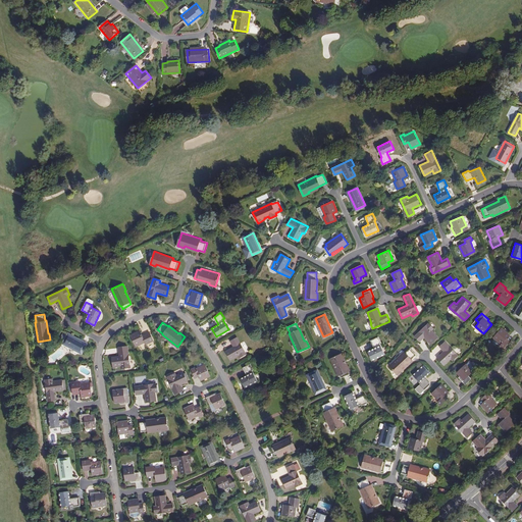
[(428,323),(414,335),(419,342),(424,337),(430,345),(437,337),(431,330),(433,328),(428,323)]
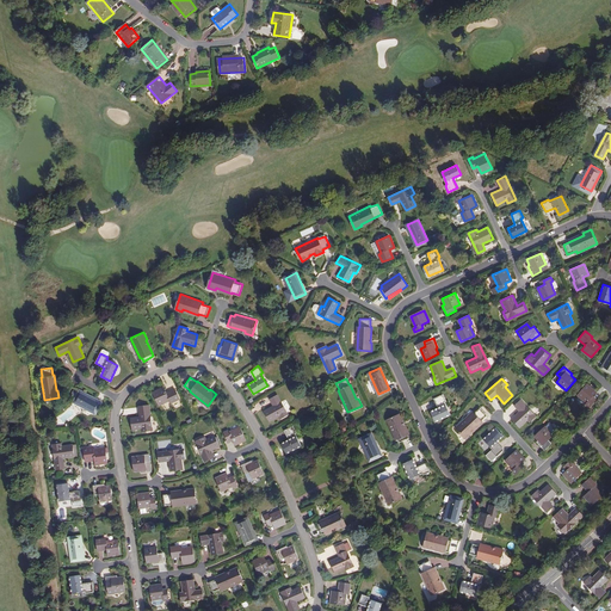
[(198,380),(197,381),(209,390),(210,389),(198,380)]
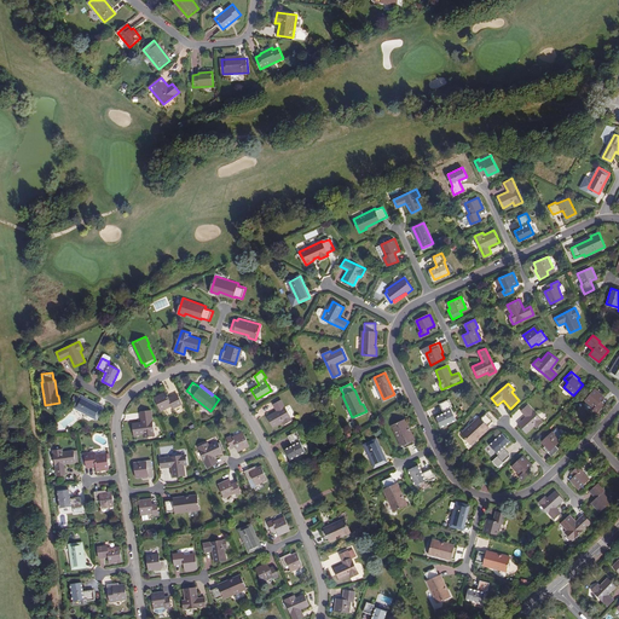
[(586,399),(595,408),(594,410),(597,412),(603,405),(600,403),(605,397),(595,388),(586,399)]
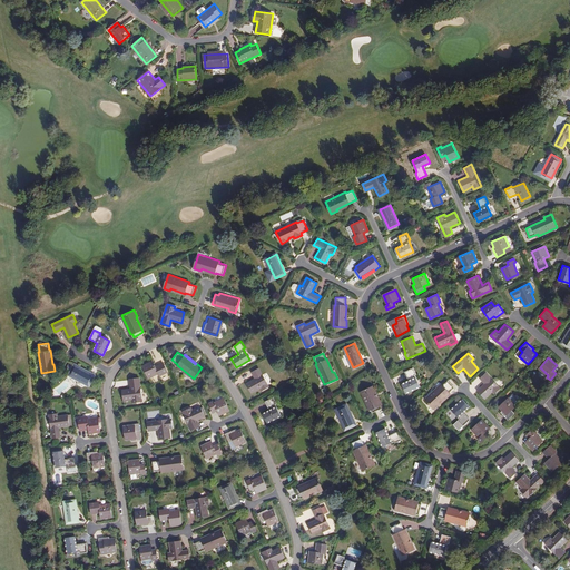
[(153,360),(143,365),(148,377),(159,373),(159,375),(167,371),(164,362),(155,365),(153,360)]
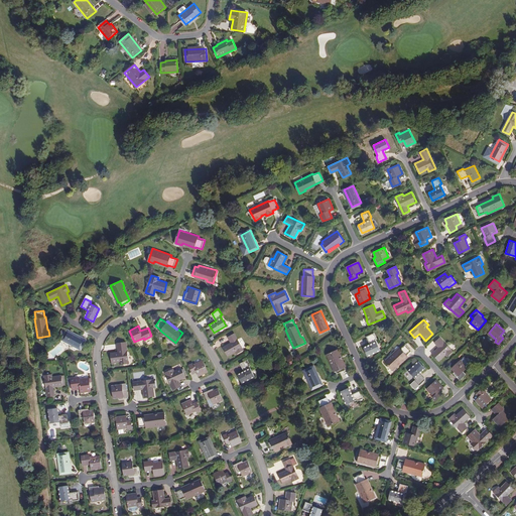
[(68,331),(62,339),(80,348),(85,340),(68,331)]
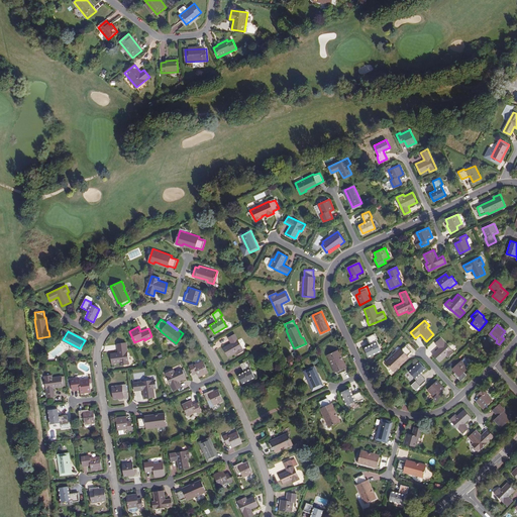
[(232,342),(223,347),(228,356),(236,351),(238,353),(244,350),(235,333),(229,337),(232,342)]
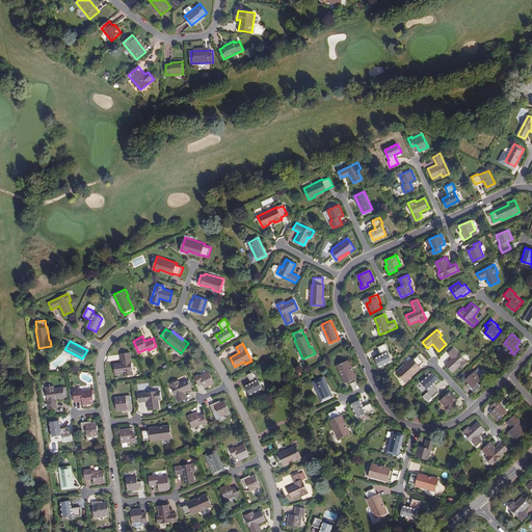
[(387,343),(379,347),(382,355),(376,358),(380,367),(393,361),(388,350),(390,349),(387,343)]
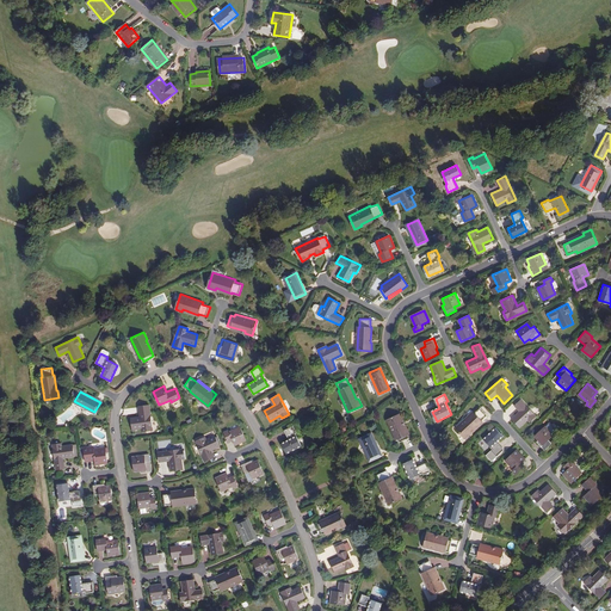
[(520,400),(514,406),(519,411),(512,418),(519,427),(528,420),(530,421),(536,415),(520,400)]
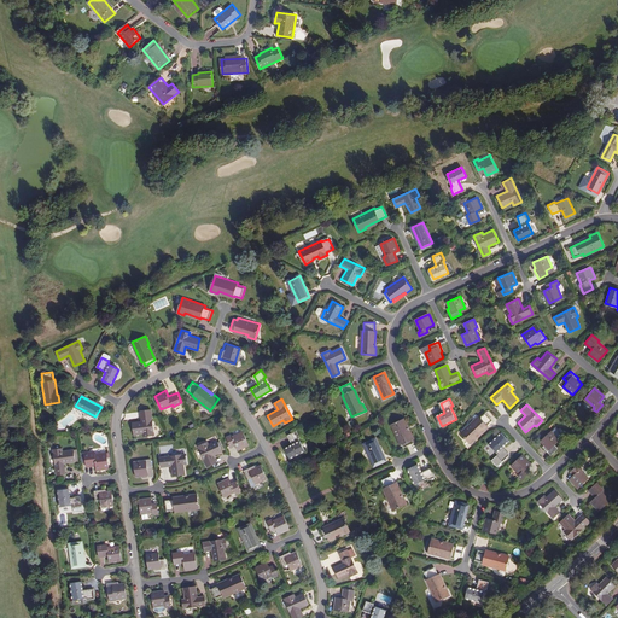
[(144,421),(133,423),(135,435),(146,433),(146,436),(155,435),(151,409),(143,410),(144,421)]
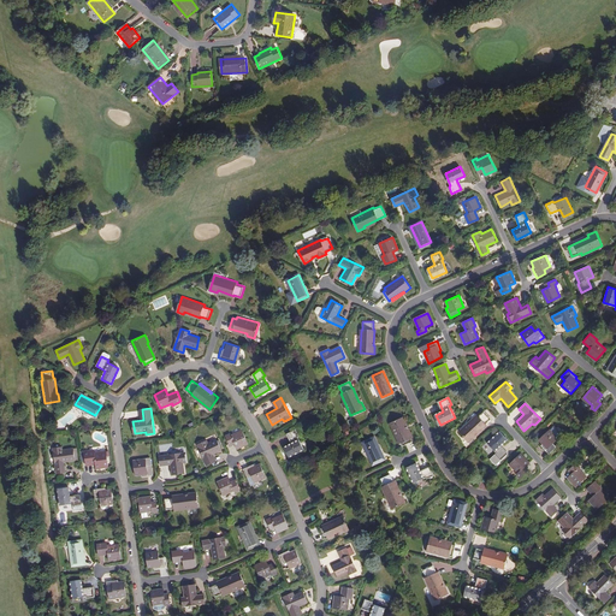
[(473,434),(485,425),(484,424),(490,419),(483,410),(477,416),(475,415),(457,431),(468,442),(474,437),(473,434)]
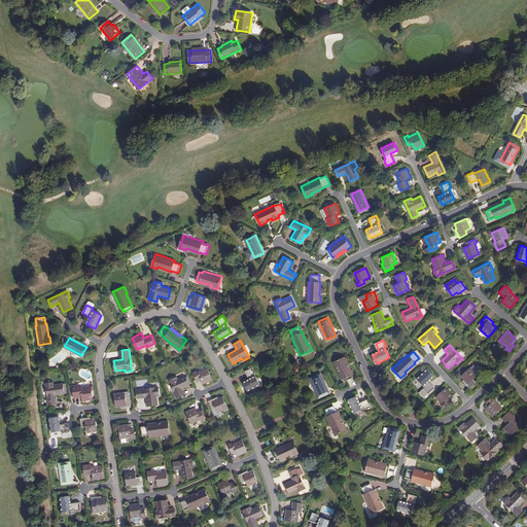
[(347,362),(348,362),(346,356),(334,362),(342,379),(343,379),(344,381),(353,378),(351,375),(352,375),(347,362)]
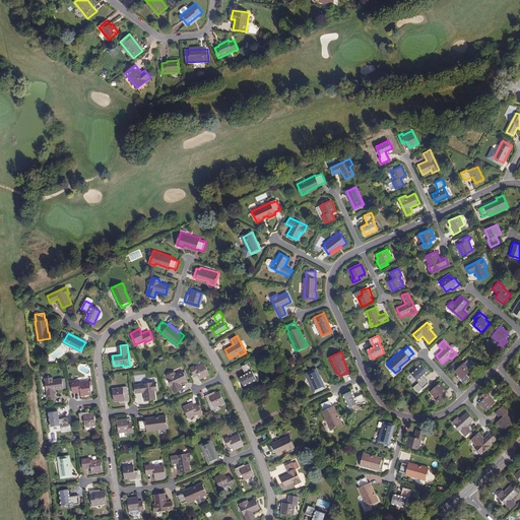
[(410,360),(409,359),(399,367),(400,369),(410,360)]
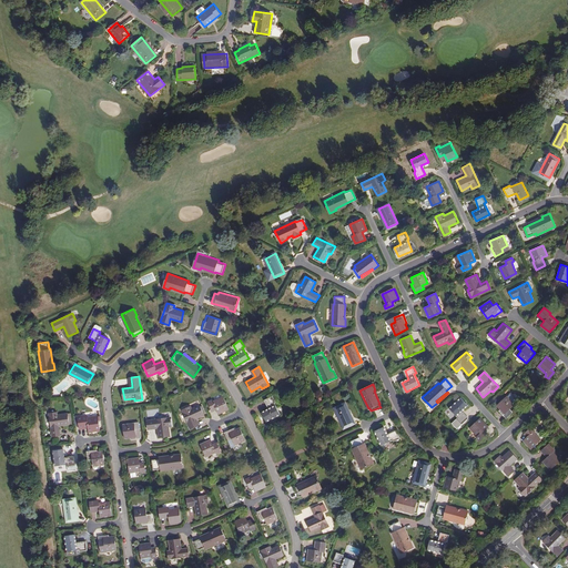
[(507,395),(515,403),(516,402),(516,398),(511,394),(509,394),(507,395)]
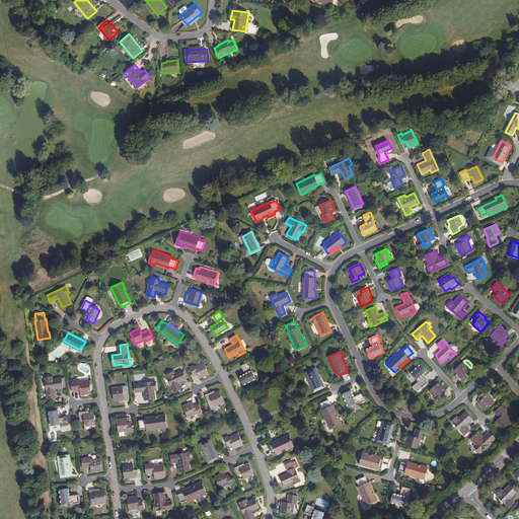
[(250,361),(242,365),(245,372),(239,375),(243,384),(256,377),(251,367),(252,366),(250,361)]
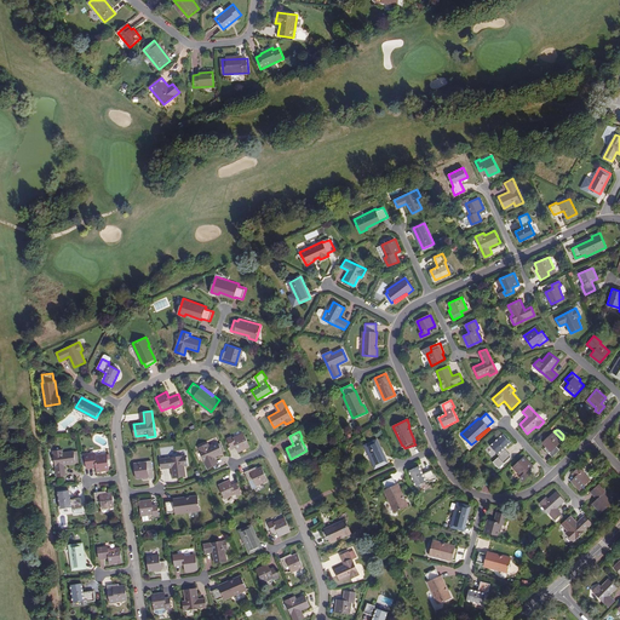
[(562,441),(562,440),(554,431),(543,442),(546,447),(545,448),(554,455),(561,449),(557,446),(562,441)]
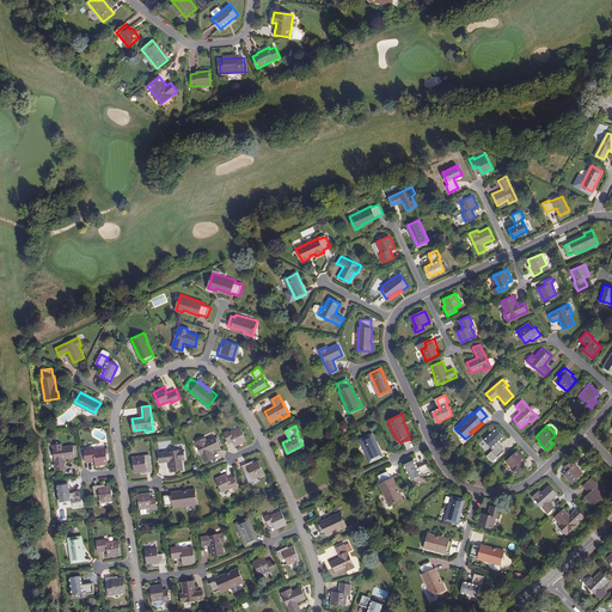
[(228,430),(224,433),(228,442),(232,440),(234,446),(246,441),(240,427),(228,433),(228,430)]
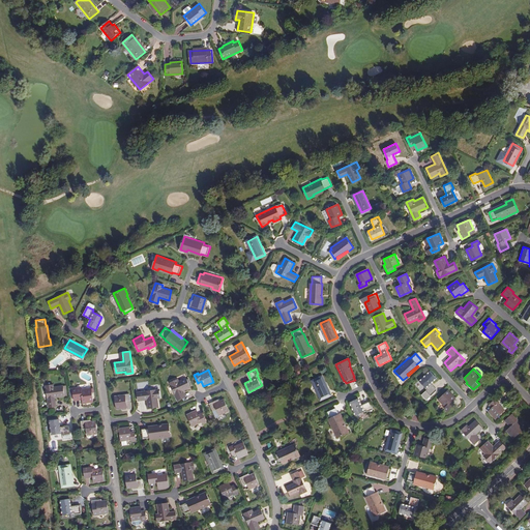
[(430,371),(419,380),(428,389),(425,390),(431,395),(437,389),(431,383),(436,378),(430,371)]
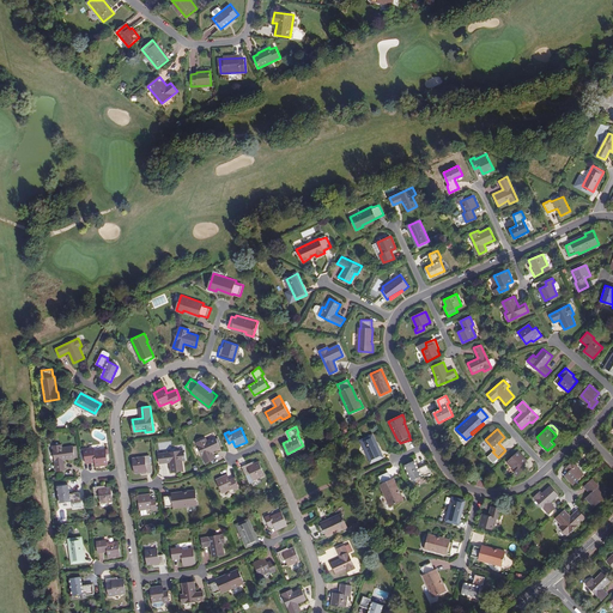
[(372,435),(362,439),(371,461),(382,456),(372,435)]
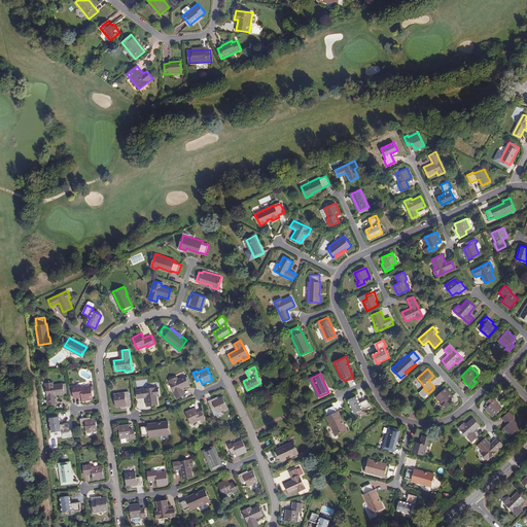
[(175,377),(168,380),(176,397),(183,394),(180,389),(189,385),(184,375),(175,379),(175,377)]
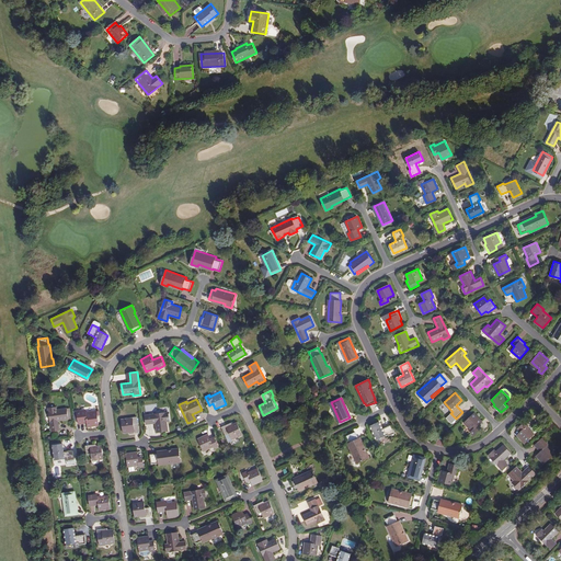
[(56,407),(48,408),(52,431),(59,430),(58,420),(68,419),(67,409),(56,410),(56,407)]
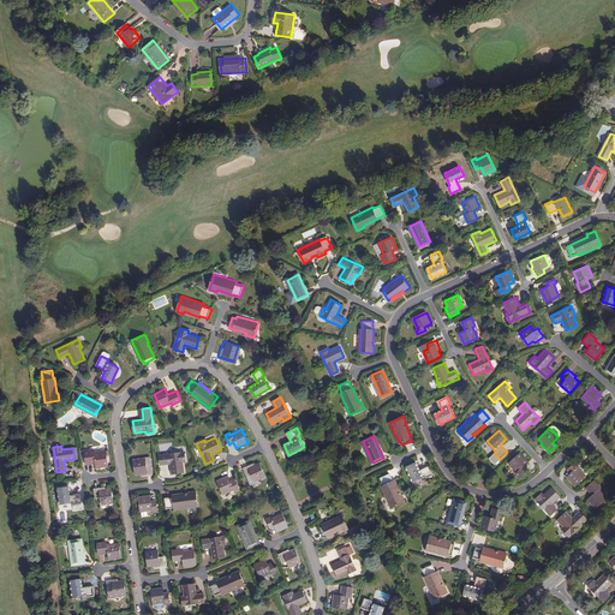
[(94,451),(84,452),(87,463),(95,461),(96,467),(108,466),(106,451),(94,453),(94,451)]
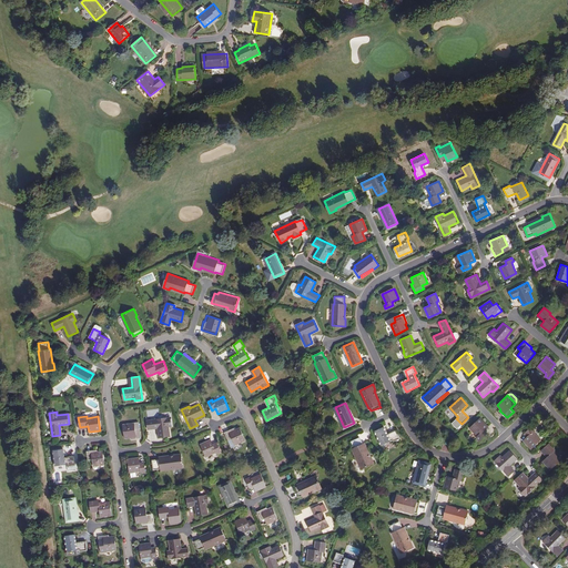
[(170,417),(148,421),(148,428),(158,427),(159,437),(170,436),(169,425),(171,425),(170,417)]
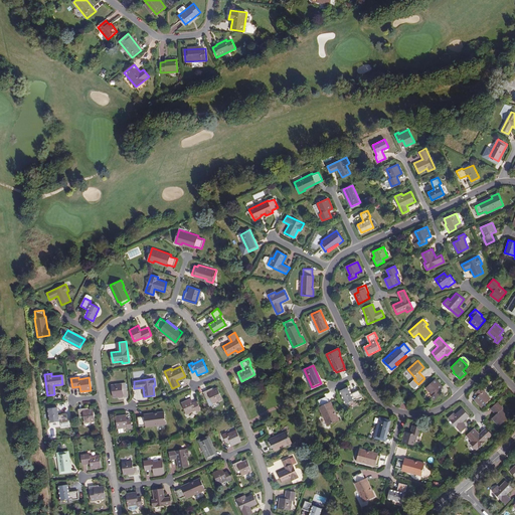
[(435,379),(426,387),(433,394),(432,396),(435,398),(440,393),(438,390),(442,386),(435,379)]
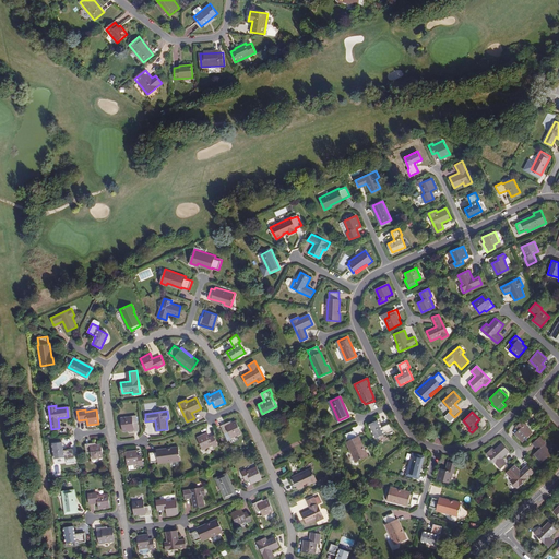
[(132,415),(121,417),(122,430),(129,429),(129,431),(139,430),(138,420),(133,421),(132,415)]
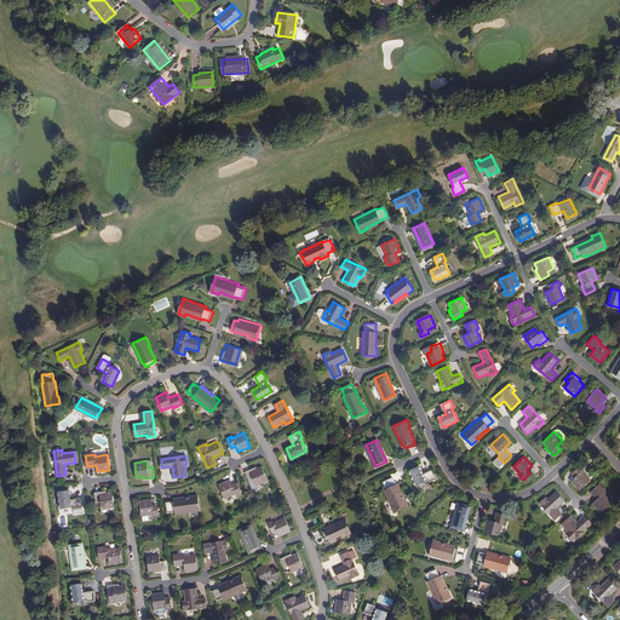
[(419,465),(409,470),(415,484),(429,480),(430,481),(437,478),(432,469),(423,474),(419,465)]
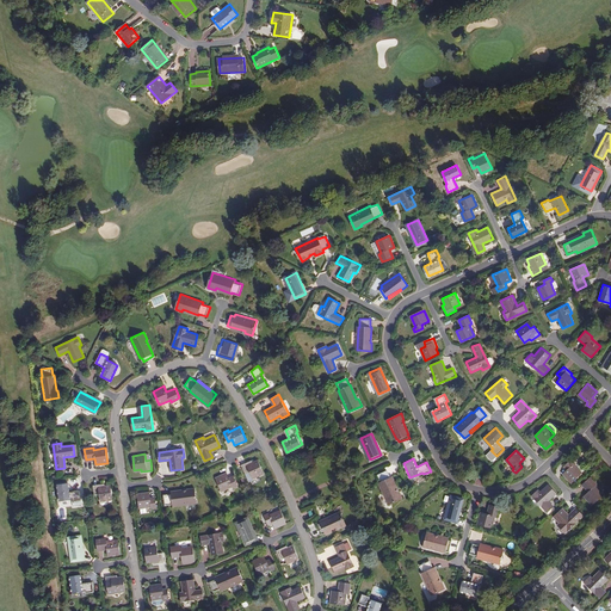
[(568,468),(563,473),(572,482),(581,473),(573,463),(575,462),(572,458),(566,466),(568,468)]
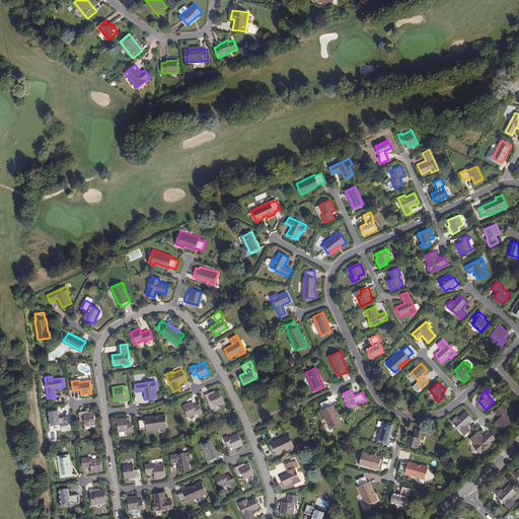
[(213,401),(215,405),(216,406),(225,402),(220,390),(210,395),(209,393),(206,395),(209,403),(213,401)]
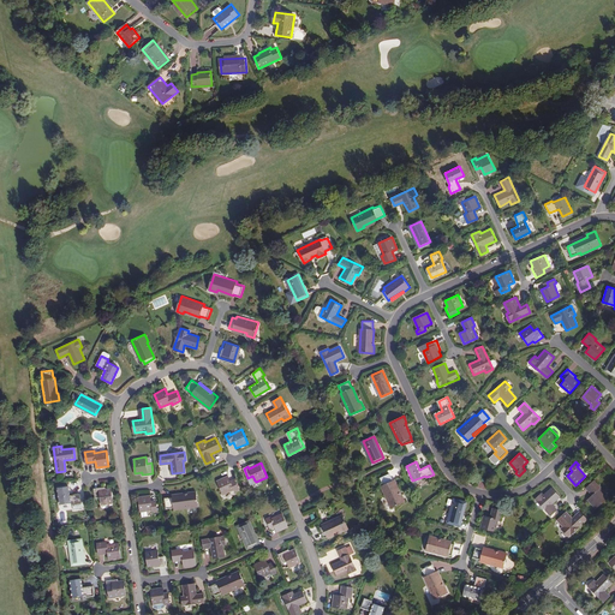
[(400,495),(394,481),(393,481),(389,473),(380,478),(383,485),(381,487),(392,508),(405,501),(402,494),(400,495)]
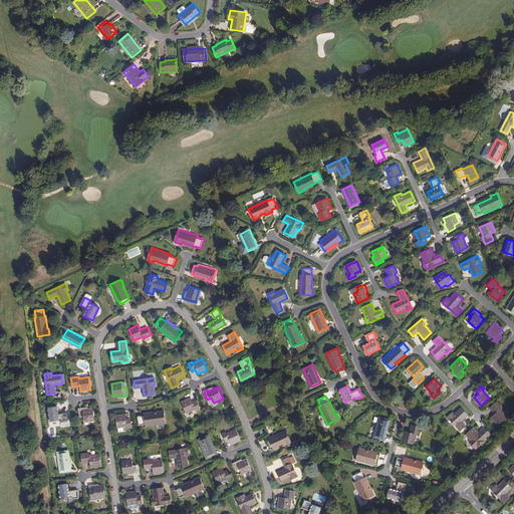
[(190,398),(181,403),(186,414),(196,410),(196,411),(200,410),(197,402),(193,403),(190,398)]
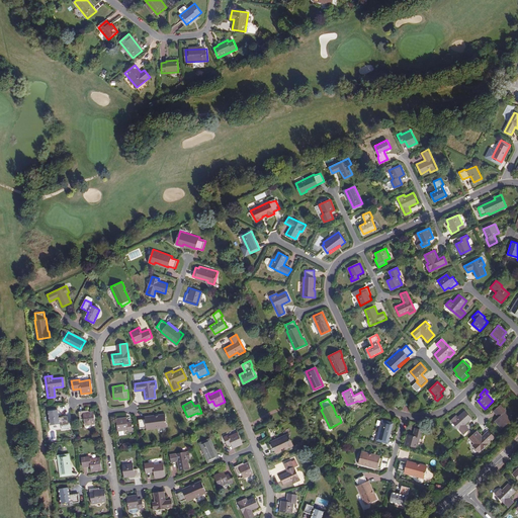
[(494,410),(499,416),(495,419),(502,427),(511,419),(504,411),(506,409),(501,404),(494,410)]
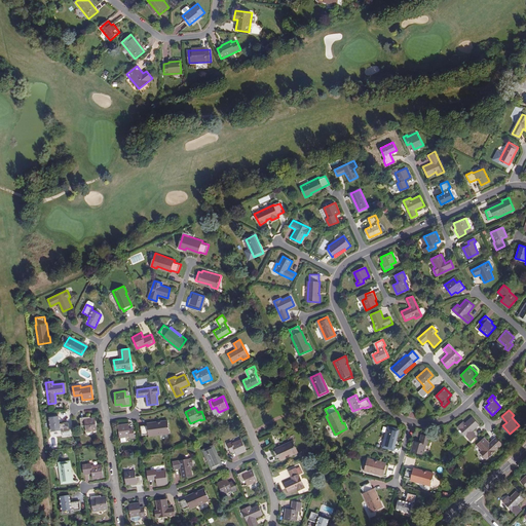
[(59,416),(49,417),(51,431),(63,429),(63,431),(70,430),(69,422),(60,423),(59,416)]
